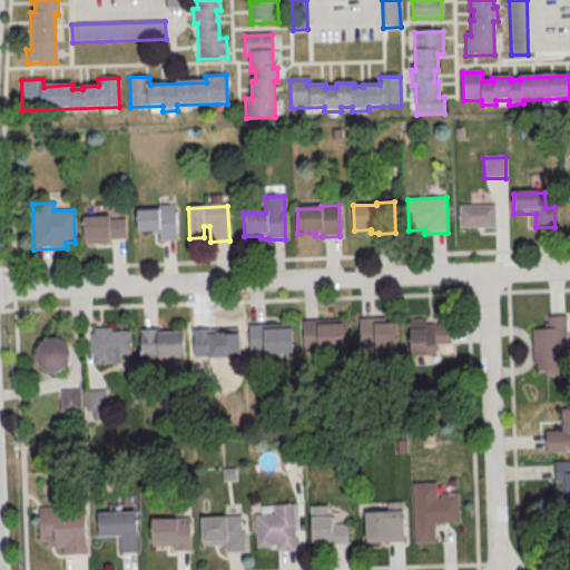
[(135,210),(158,209),(158,207),(176,207),(177,242),(159,243),(159,237),(153,237),(153,235),(135,235),(135,210)]
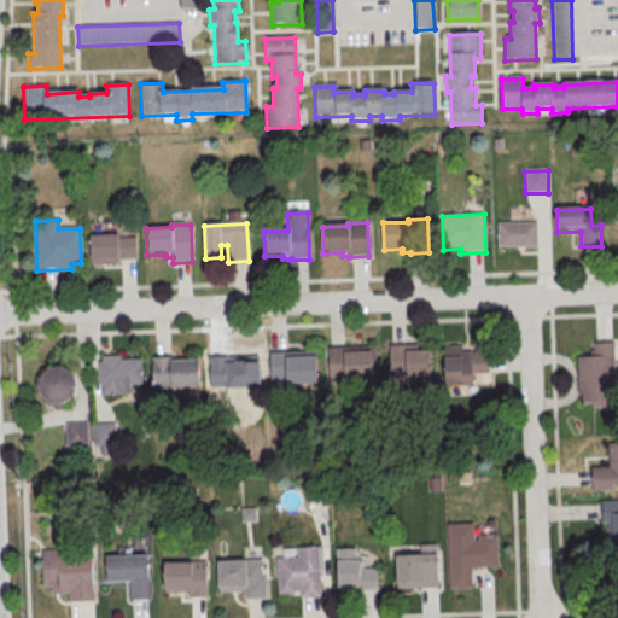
[(497,225),(537,225),(537,250),(499,250),(497,225)]
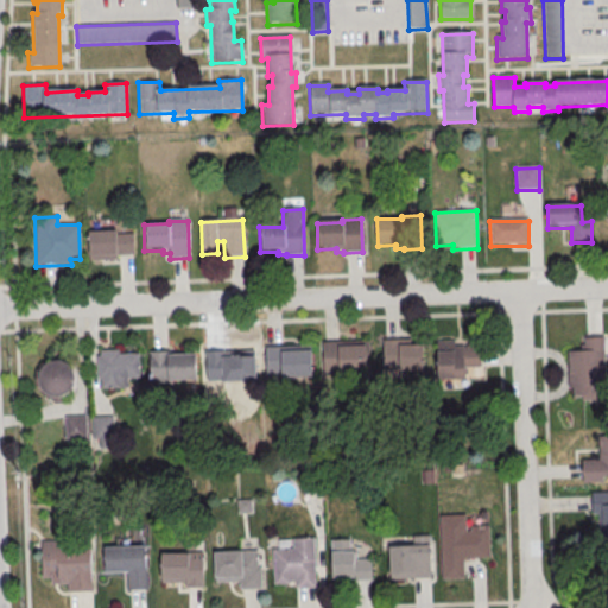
[(90,229),(90,257),(133,257),(133,229),(90,229)]
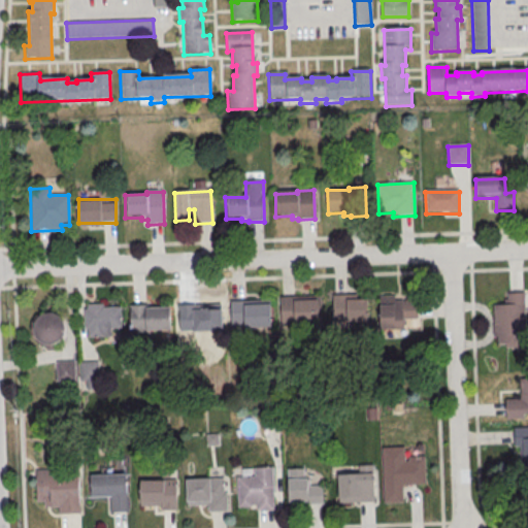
[(525,294),(527,343),(499,344),(498,338),(495,338),(494,307),(505,306),(505,301),(508,301),(507,295),(525,294)]
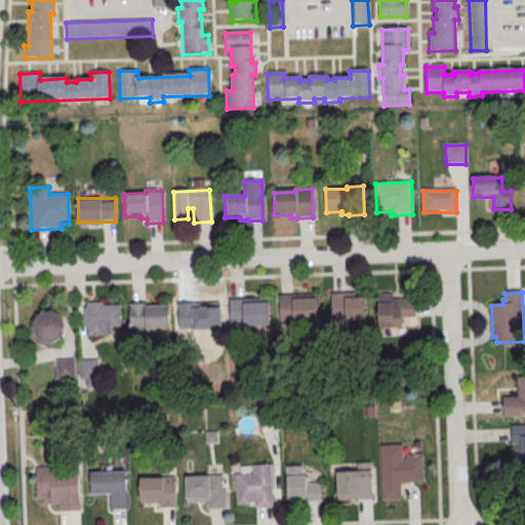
[(330,295),(355,294),(355,301),(365,300),(365,322),(331,323),(330,295)]
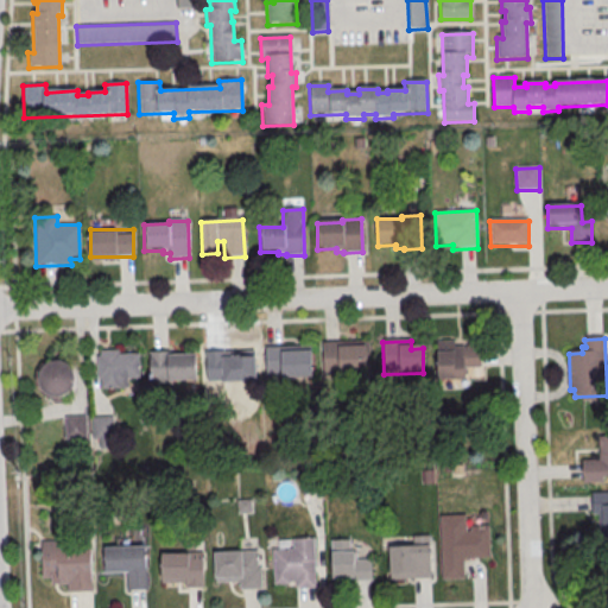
[(437,342),(454,342),(455,349),(481,348),(481,369),(464,369),(464,382),(438,382),(437,342)]
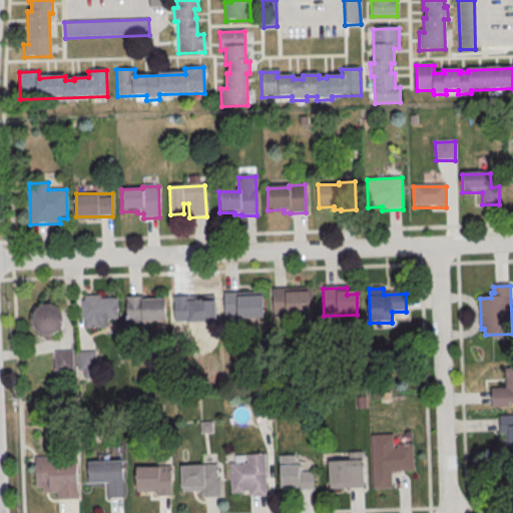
[(273,291),(274,319),(313,318),(312,290),(273,291)]
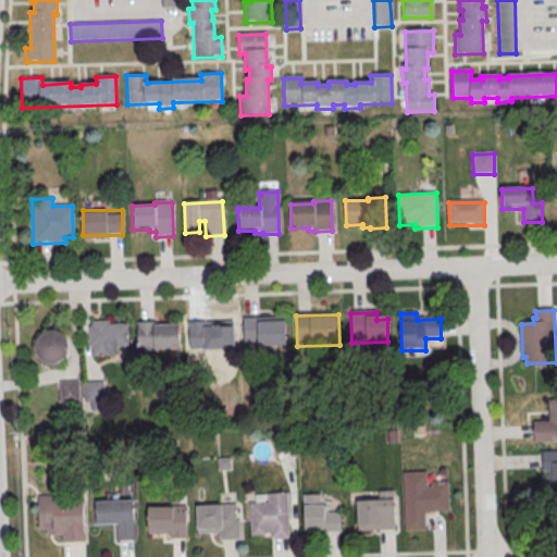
[(243,320),(269,319),(269,324),(284,324),(285,348),(257,349),(257,344),(244,345),(243,320)]
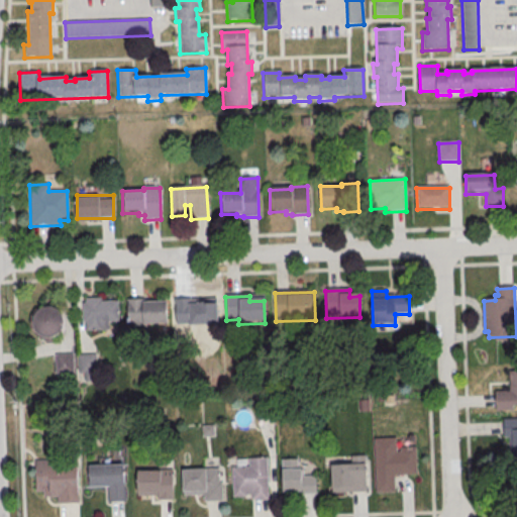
[(100,299),(100,303),(117,302),(118,322),(108,323),(108,331),(85,332),(85,324),(83,324),(82,305),(84,304),(84,300),(100,299)]
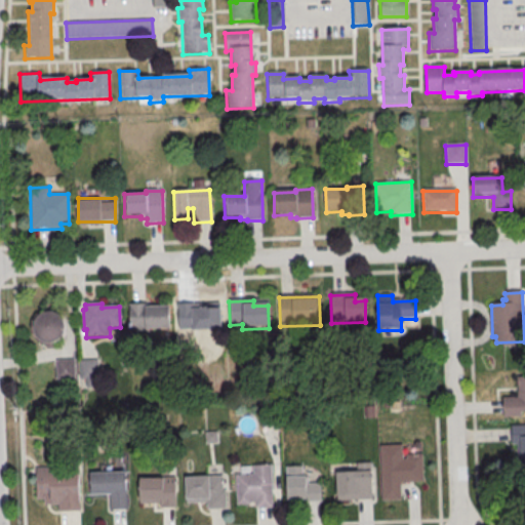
[(129,305),(153,304),(154,309),(168,309),(168,331),(130,332),(129,305)]
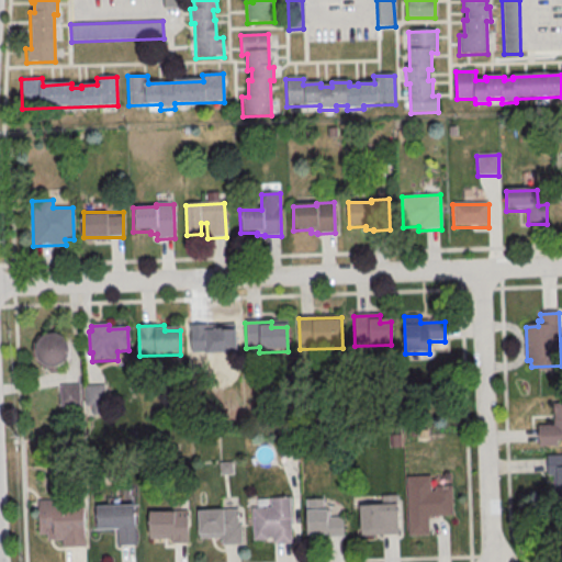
[(64,368),(70,338),(40,332),(33,361),(64,368)]
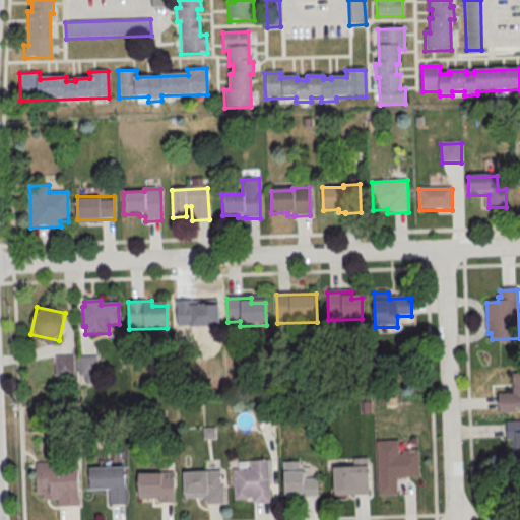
[(55,358),(73,358),(74,377),(56,378),(55,358)]
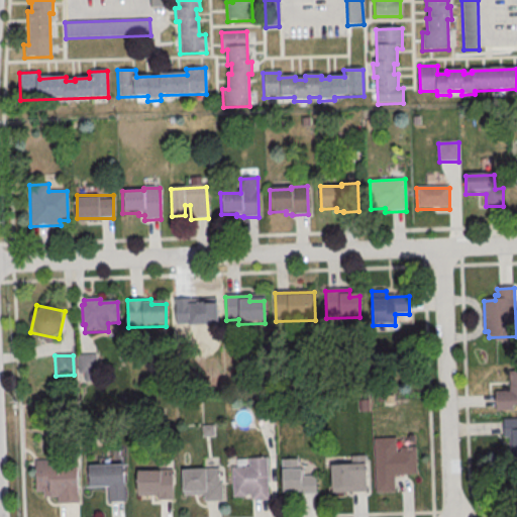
[(78,355),(96,355),(96,375),(78,376),(78,355)]
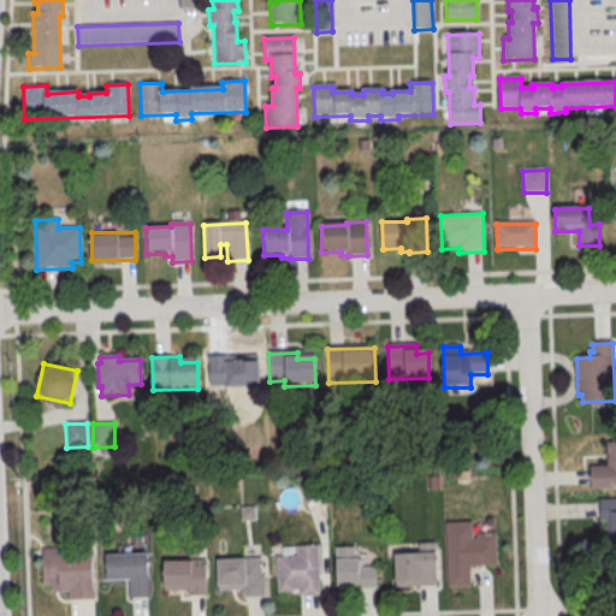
[(606,444),(615,443),(615,485),(611,486),(611,491),(591,491),(590,468),(608,468),(606,444)]
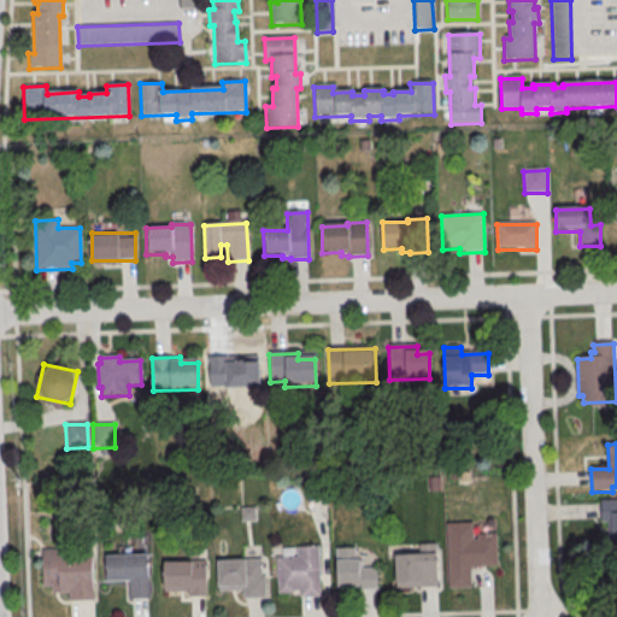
[(616,498),(606,499),(606,548),(616,547),(616,498)]
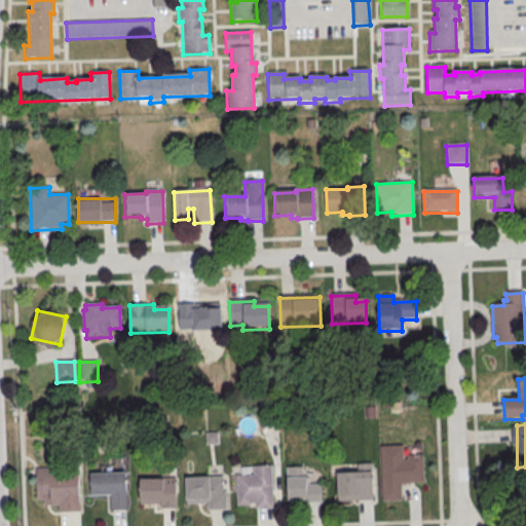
[(380,449),(382,503),(402,502),(402,486),(424,485),(423,457),(406,457),(407,462),(403,462),(403,448),(380,449)]
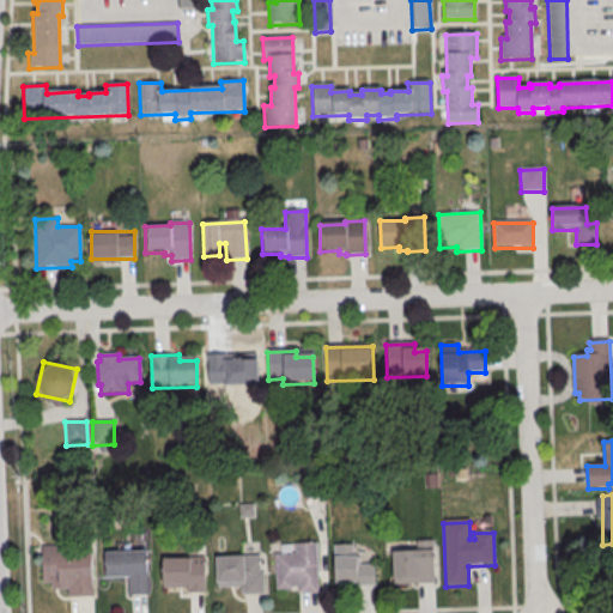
[(393,554),(417,553),(416,542),(434,542),(435,586),(394,587),(393,554)]
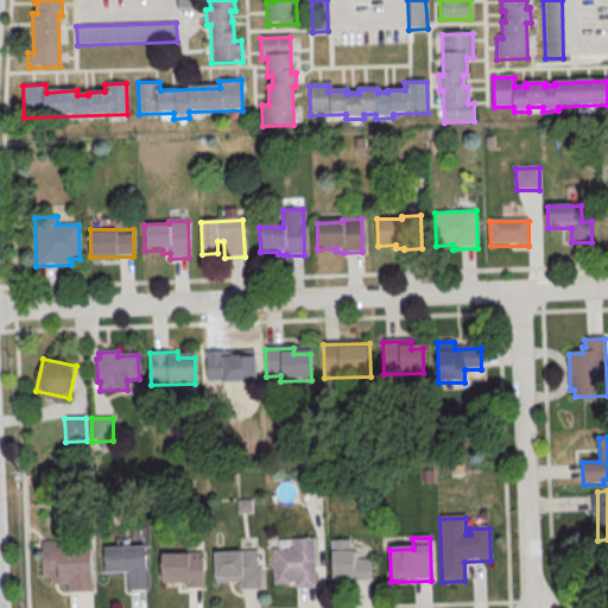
[(314,540),(316,590),(296,591),(296,583),(290,583),(290,587),(273,588),(272,552),(292,551),(292,540),(314,540)]
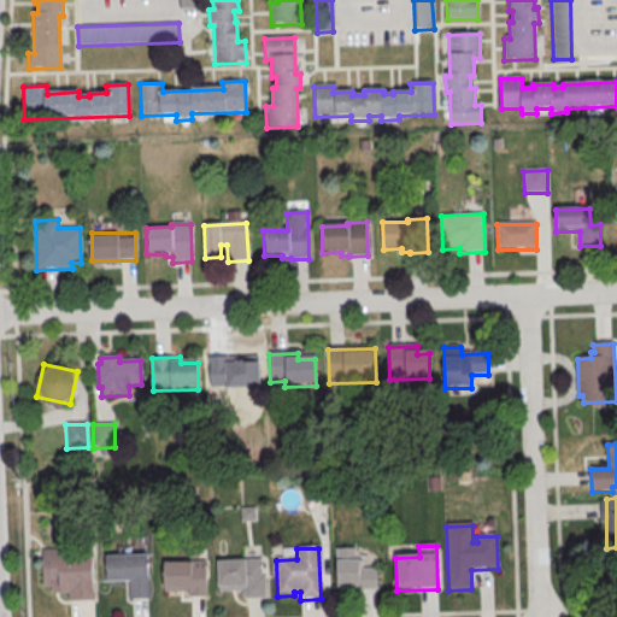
[(42,552),(92,550),(94,603),(69,604),(68,595),(51,595),(51,589),(43,589),(42,552)]
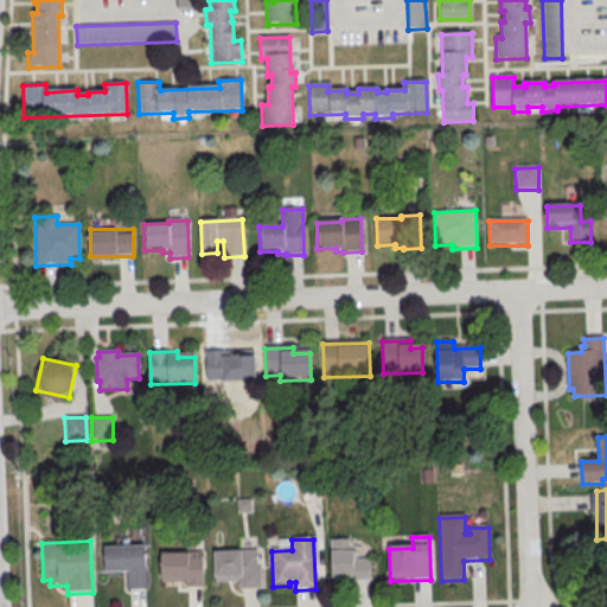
[(330,542),(332,581),(343,581),(343,583),(371,582),(370,561),(356,562),(356,554),(350,554),(350,542),(330,542)]
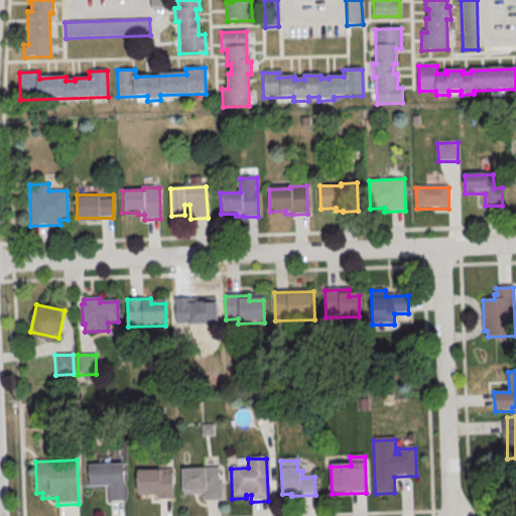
[(88,468),(123,467),(124,502),(108,503),(108,487),(89,488),(88,468)]
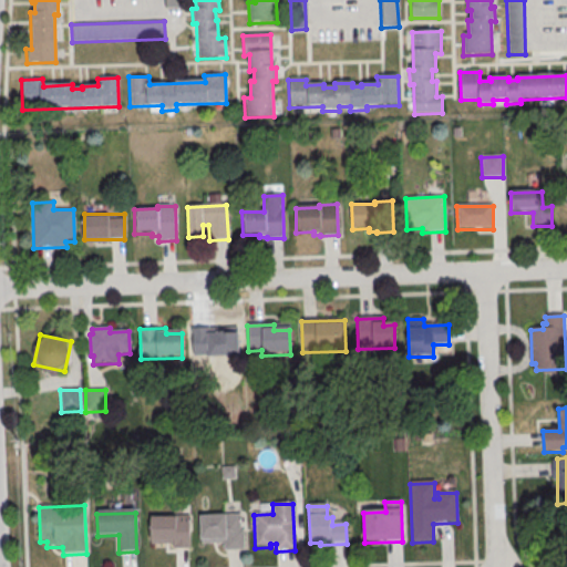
[(199,517),(239,516),(240,532),(244,532),(244,552),(224,553),(224,544),(200,545),(199,517)]
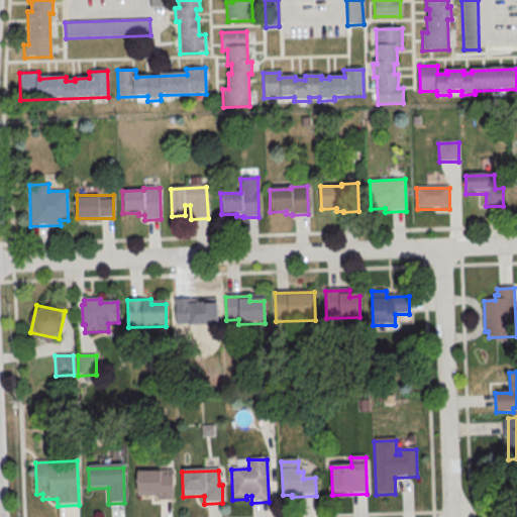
[(136,474),(172,473),(173,501),(158,502),(158,497),(137,498),(136,474)]
